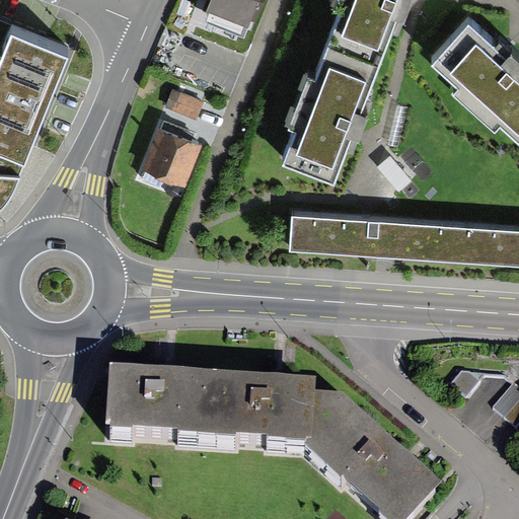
[(217,0),(246,11),(251,0),(217,0)]
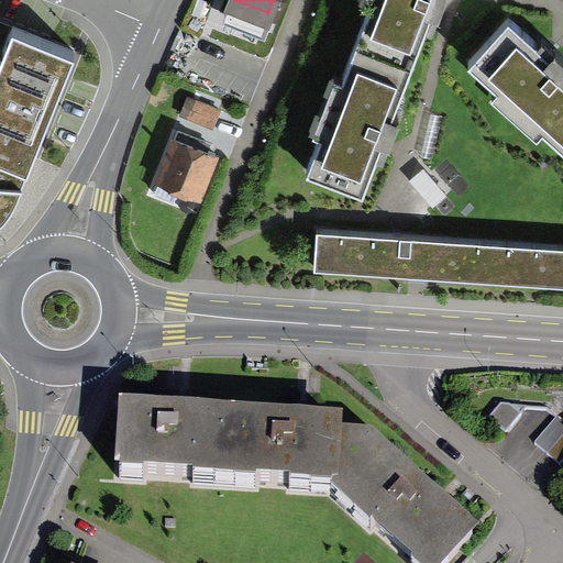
[(372,0),(304,178),(362,201),(439,0),(372,0)]
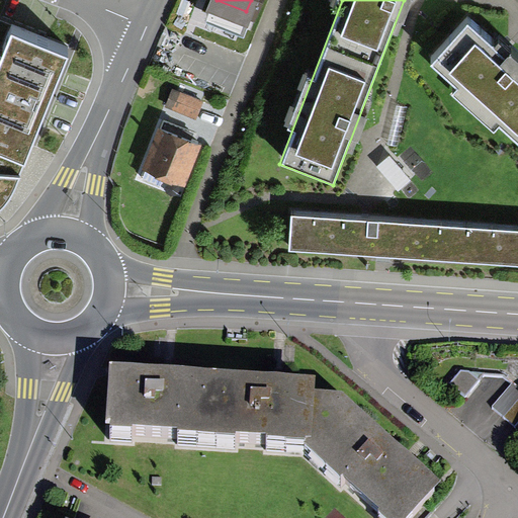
[(505,59),(467,24),(431,67),(458,90),(452,96),(494,135),(500,126),(517,143),(517,61),(511,54),(505,59)]
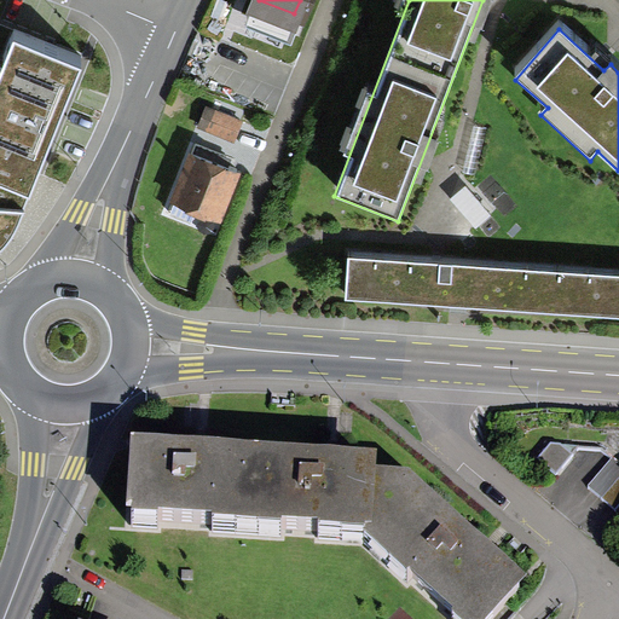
[(79,58),(16,33),(0,71),(0,236),(11,225),(22,201),(79,58)]
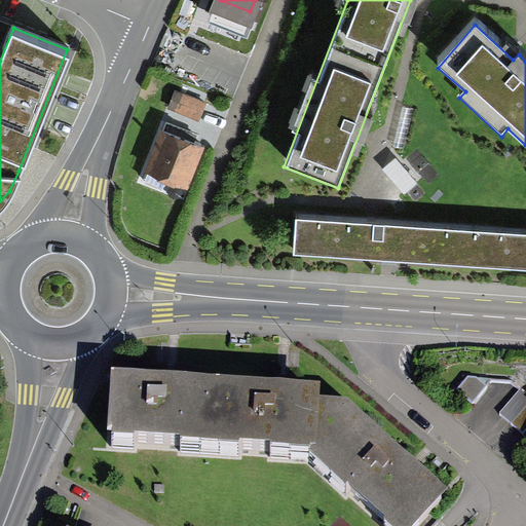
[(170,109),(197,121),(203,106),(176,95),(170,109)]
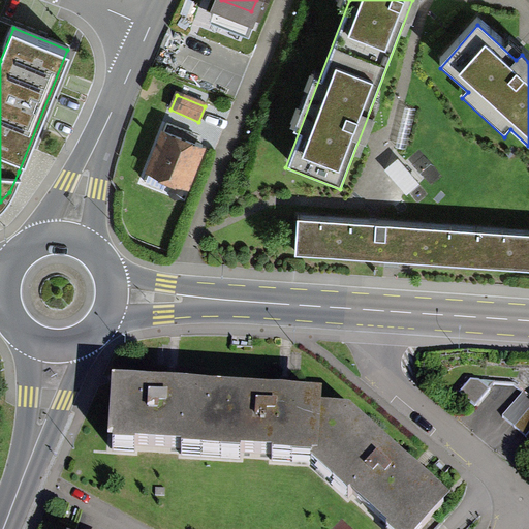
[(164,135),(151,172),(190,186),(204,149),(164,135)]
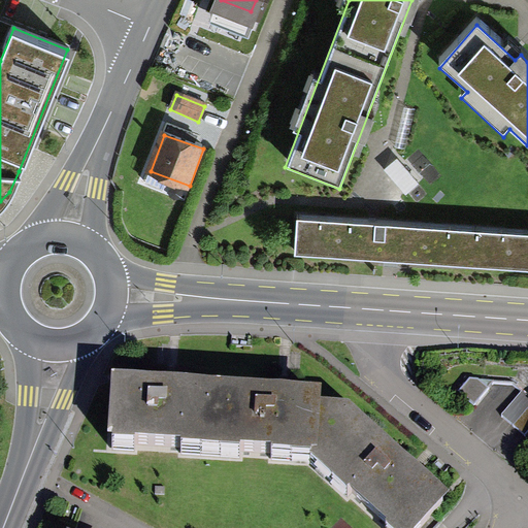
[(527,273),(527,235),(295,220),(293,257),(527,273)]
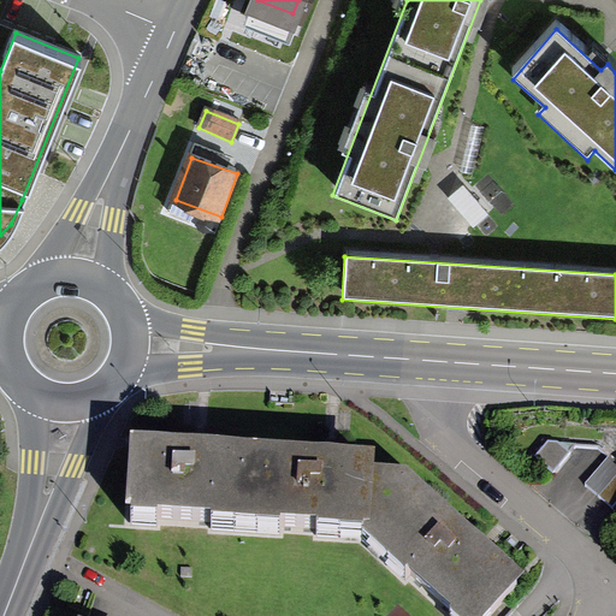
[(403,450),(138,440),(140,533),(368,545),(445,615),(499,615),(537,576),(403,450)]
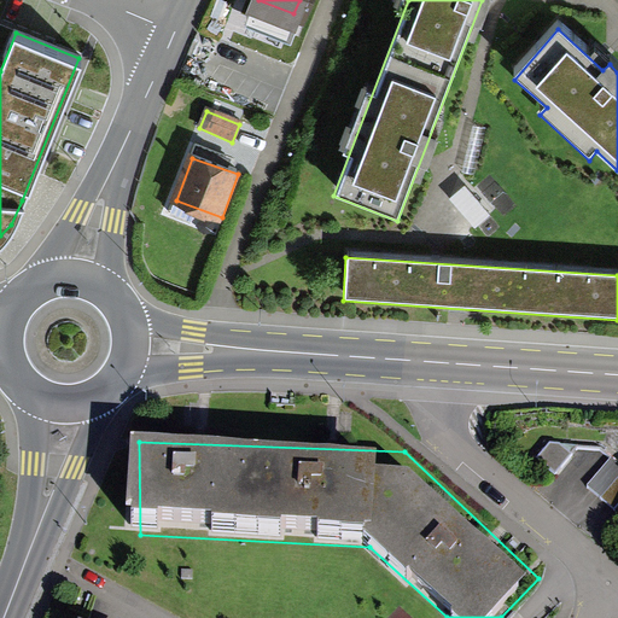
[(537,465),(555,481),(572,461),(560,452),(548,452),(537,465)]
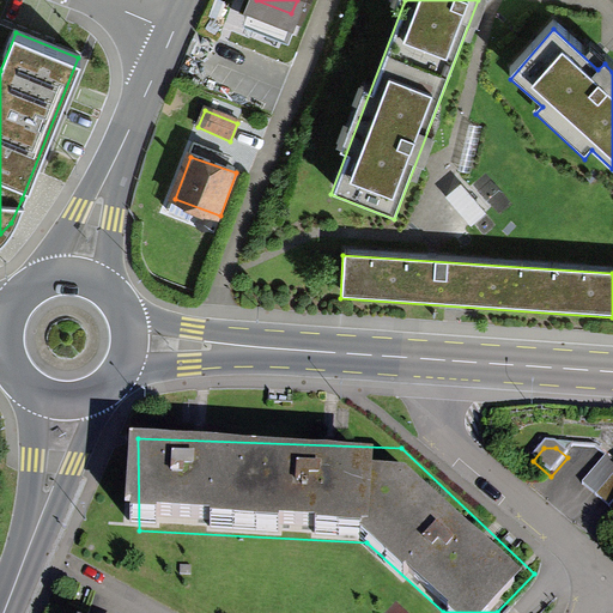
[(612,460),(605,454),(582,480),(612,507),(612,460)]
